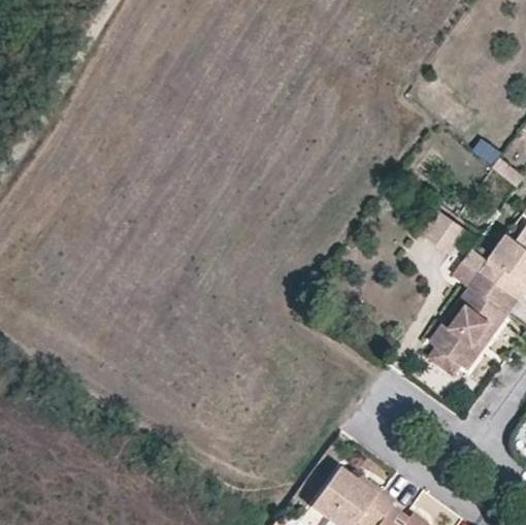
[(444,252),(464,230),(440,208),(421,230),(444,252)]
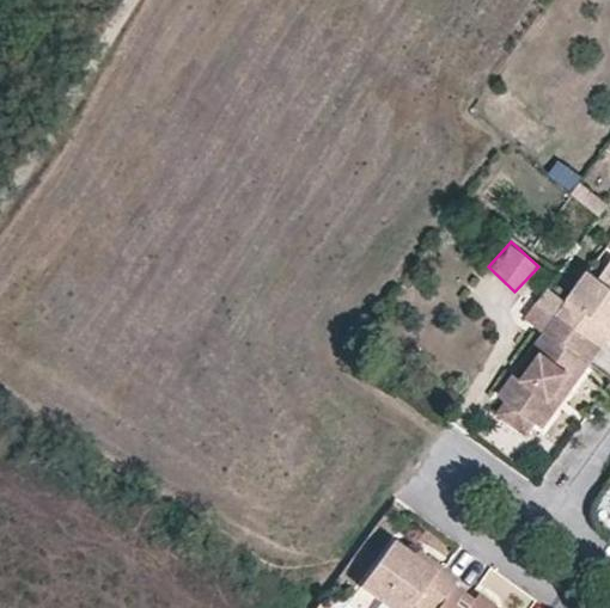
[(609,264),(602,277),(591,270),(567,305),(547,290),(537,304),(559,319),(601,348),(609,335),(609,264)]
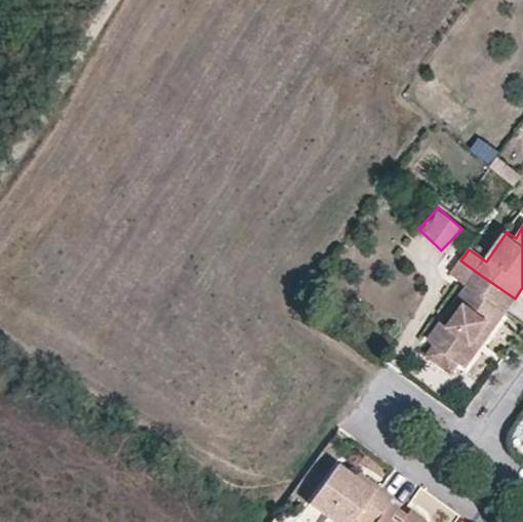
[(470,286),(479,274),(460,261),(450,273),(470,286)]
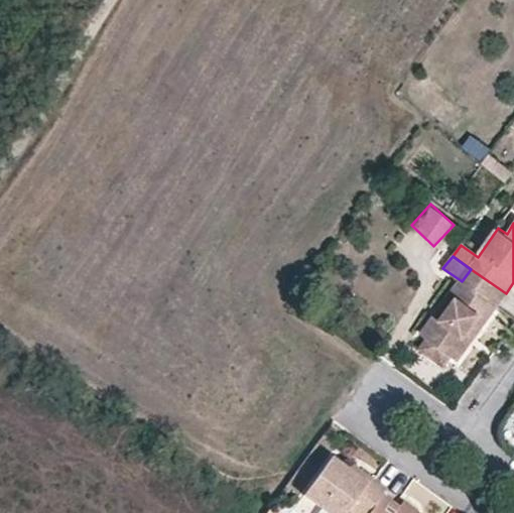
[(469,346),(463,342),(476,326),(480,330),(497,306),(506,293),(471,269),(421,339),(427,342),(448,357),(457,362),(469,346)]
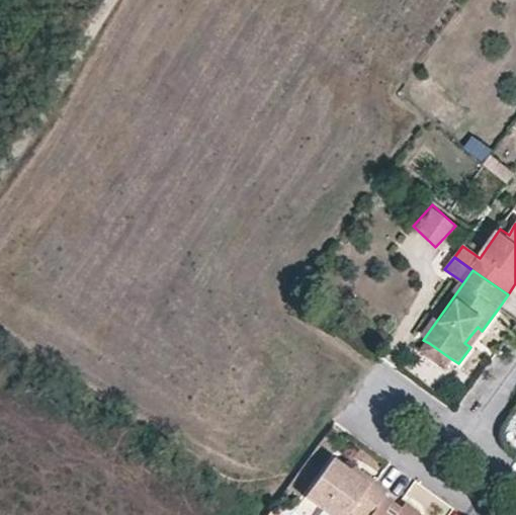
[(482,331),(478,327),(464,343),(470,347),(482,331)]
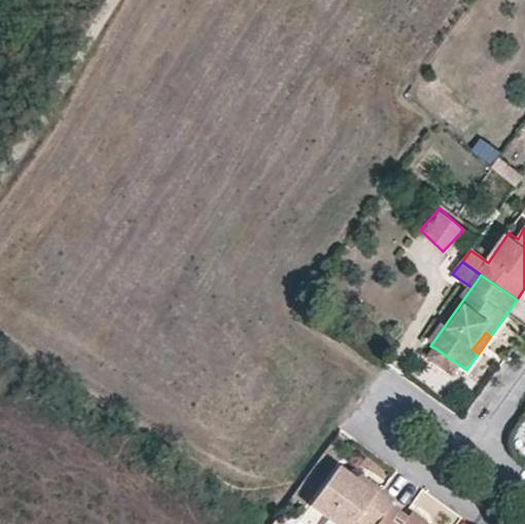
[(451,375),(458,364),(436,349),(429,360),(451,375)]
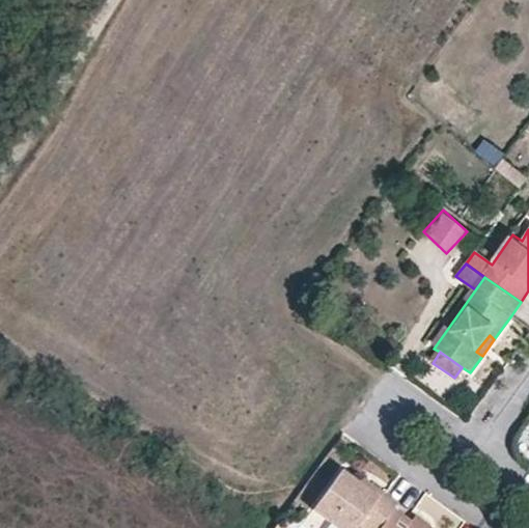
[(355,527),(356,526),(357,527),(377,527),(390,509),(395,503),(383,494),(381,493),(376,499),(356,485),(339,472),(311,512),(332,527),(355,527)]
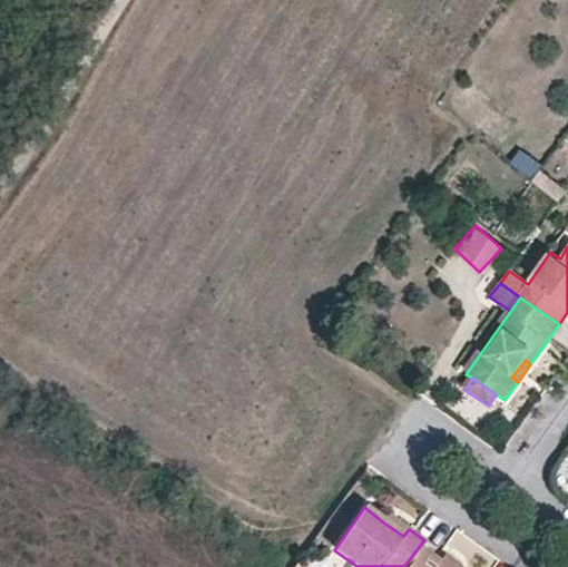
[(403,536),(409,529),(388,514),(382,521),(403,536)]
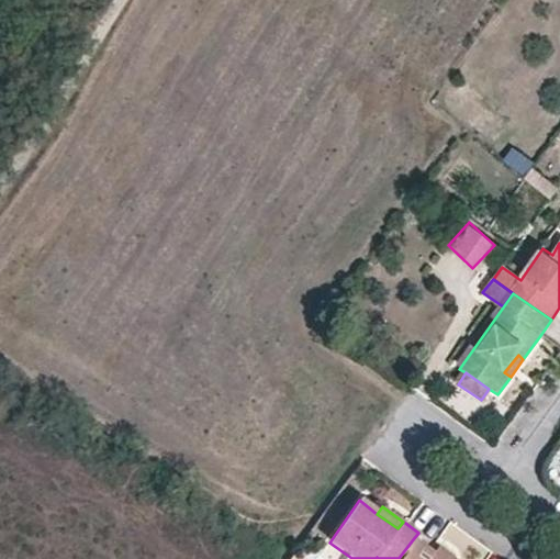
[(440,558),(433,554),(413,539),(399,558),(440,558)]
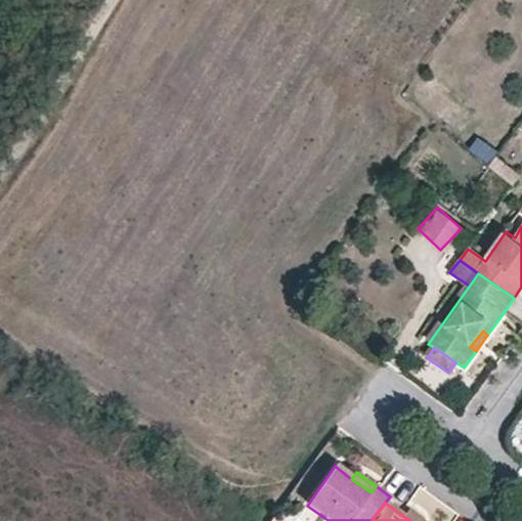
[(408,508),(403,516),(410,520),(427,520),(408,508)]
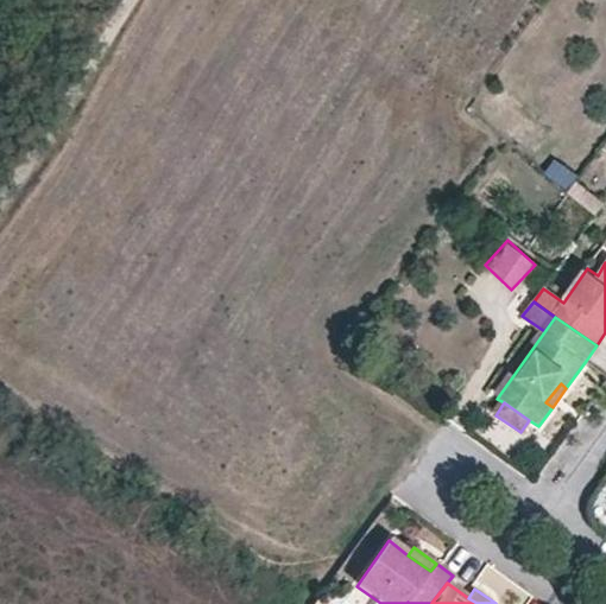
All buildings are outlined.
